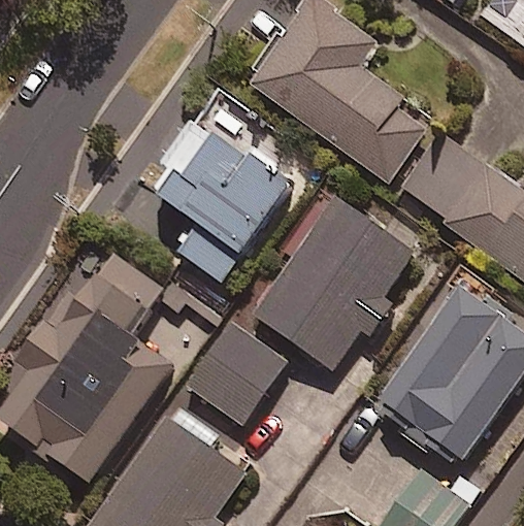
[(391,179),(424,136),(394,114),(402,103),(360,71),(381,42),(323,0),(303,0),(246,79),(388,185),(391,179)]
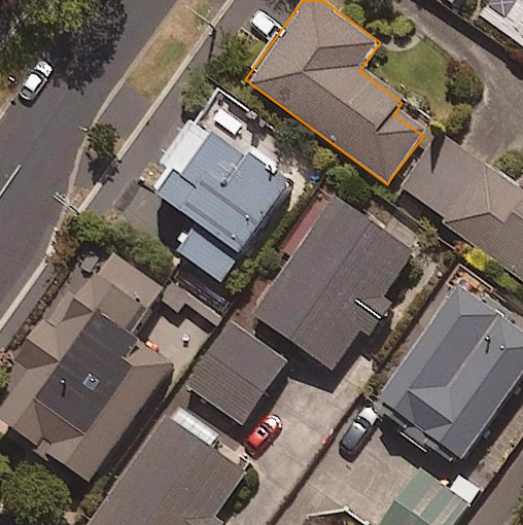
[(522,0),(455,0),(518,46),(522,39),(522,0)]
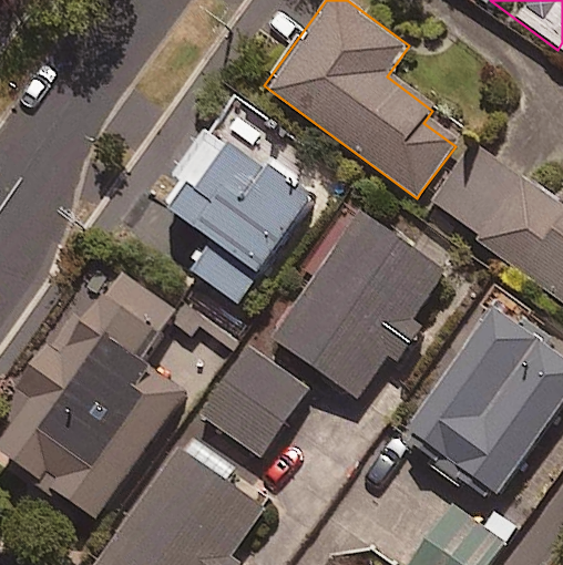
[(562,307),(562,206),(500,160),(490,172),(456,146),(420,193),(480,237),(477,243),(562,307)]
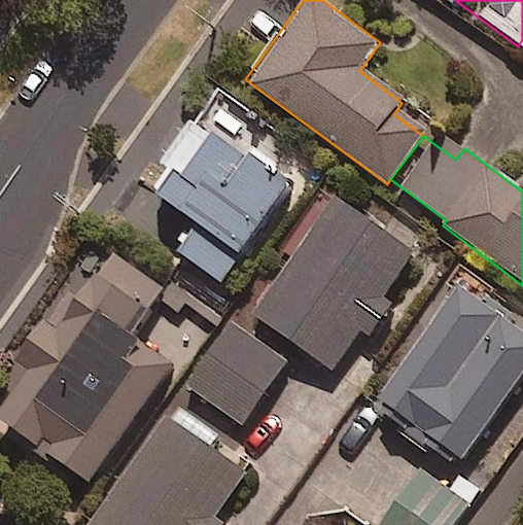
[(414,251),(336,195),(290,257),(279,249),(241,303),(332,368),(359,329),(368,336),(390,304),(381,296),(414,251)]
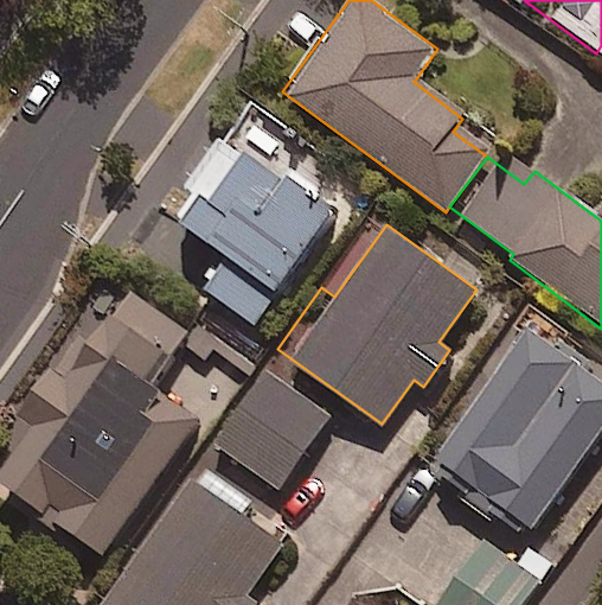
[(187,332),(111,280),(0,441),(0,483),(103,554),(193,424),(147,392),(187,332)]
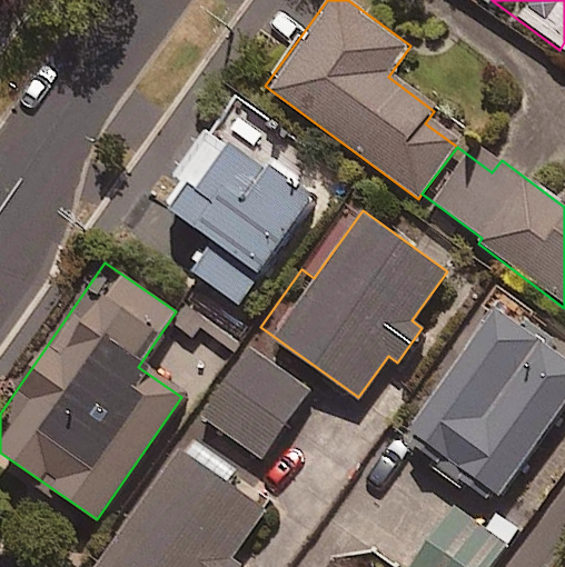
[(564,404),(564,356),(496,306),(397,440),(488,508),(564,404)]
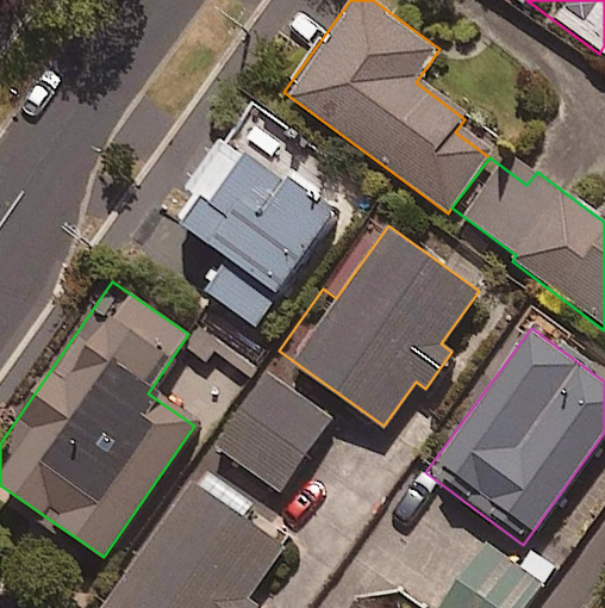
[(330,419),(266,373),(214,447),(278,491),(330,419)]
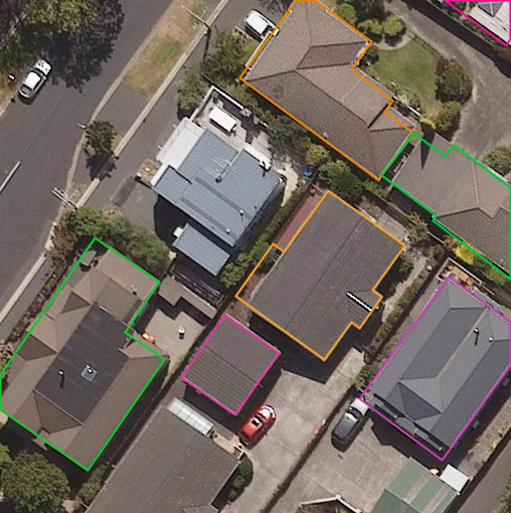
[(216,512),(217,511),(210,506),(245,462),(171,402),(84,512),(216,512)]
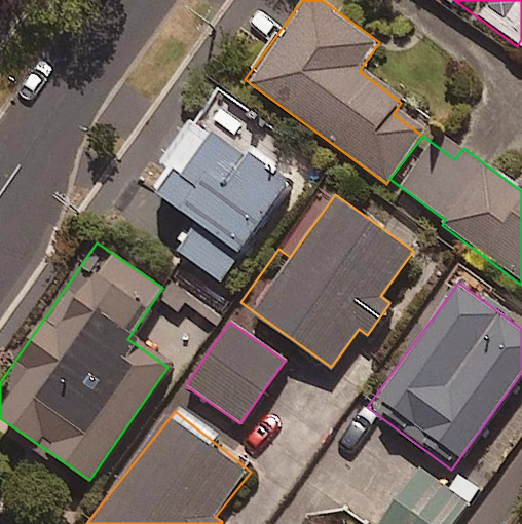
[(451,523),(467,503),(417,469),(376,523),(451,523)]
